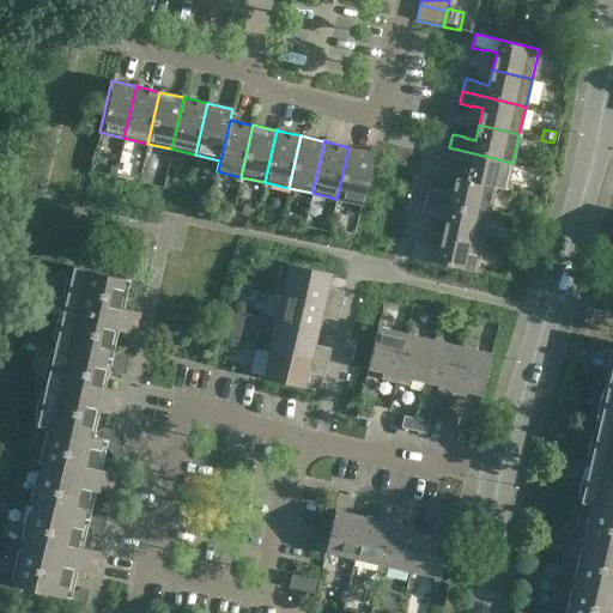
[(372,153),(349,147),(337,199),(362,205),(372,153)]
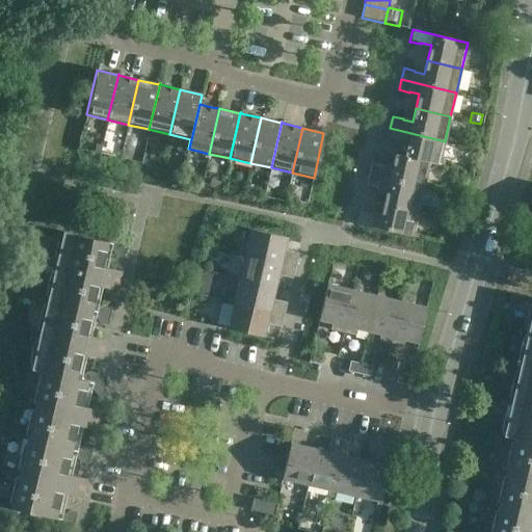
[(440,165),(445,141),(390,128),(388,138),(398,141),(398,140),(408,142),(405,156),(395,154),(395,155),(429,163),(429,162),(440,165)]
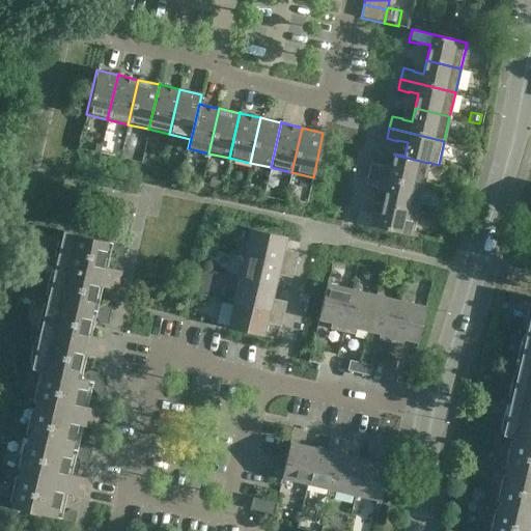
[(423,187),(428,163),(394,155),(391,168),(381,166),(381,165),(370,163),(368,173),(423,187)]
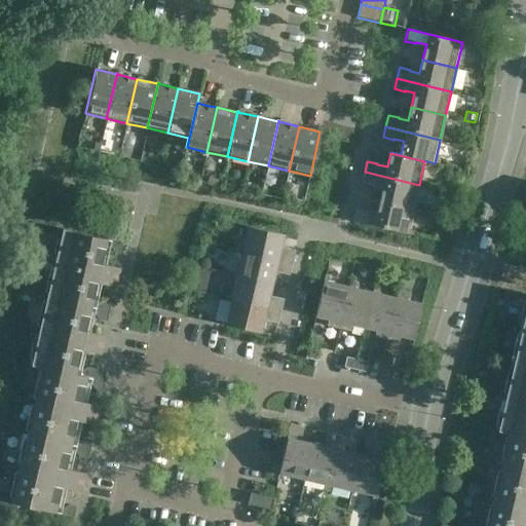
[(413,209),(419,185),(365,172),(362,183),(372,186),(373,185),(382,187),(379,201),(413,209)]
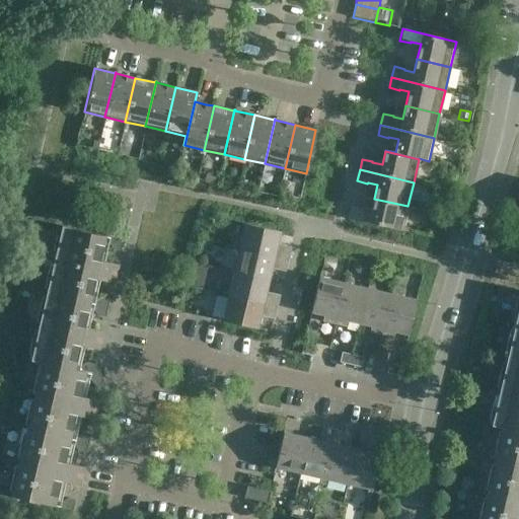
[(204,174),(203,180),(217,184),(219,177),(204,174)]
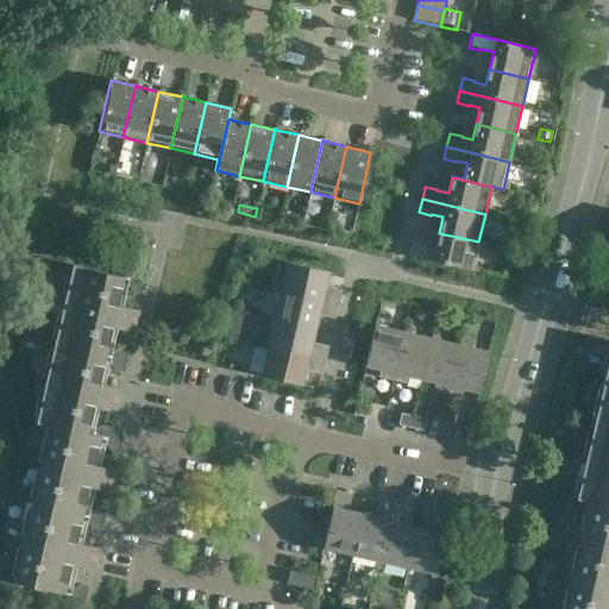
[(472,269),(478,242),(439,233),(435,249),(425,246),(425,245),(412,243),(409,256),(479,272),(481,271),(472,269)]
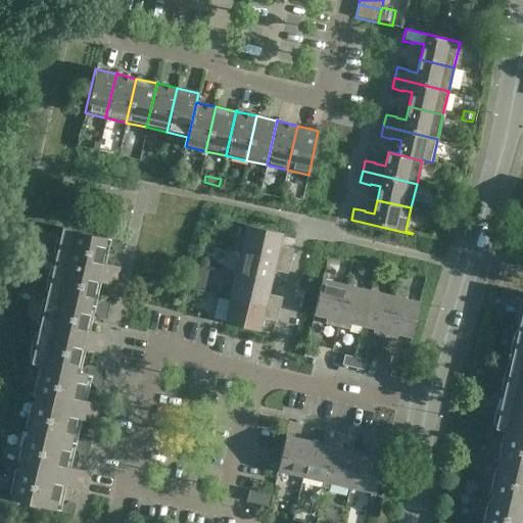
[(278,248),(282,234),(247,226),(242,248),(236,247),(235,249),(290,262),(293,250),(284,248),(284,250),(278,248)]
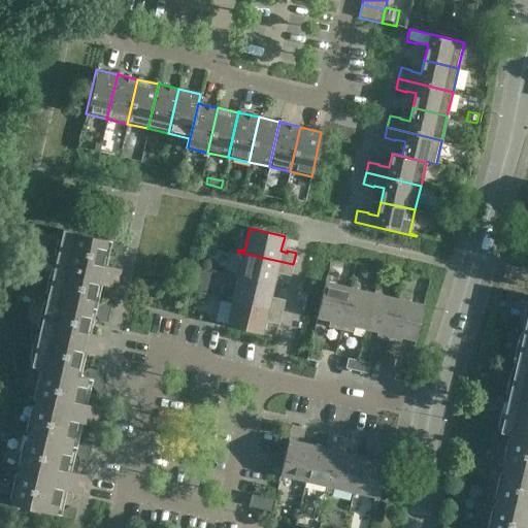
[(62,230),(46,298),(91,308),(109,312),(111,303),(103,301),(97,305),(102,285),(116,289),(120,270),(106,267),(110,246),(114,253),(123,255),(125,244),(62,230)]
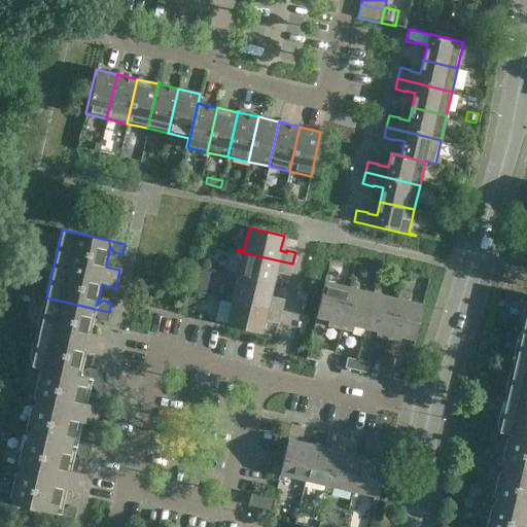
[(290,276),(292,264),(237,251),(237,253),(243,255),(238,277),(272,285),(276,270),(281,271),(281,274),(290,276)]
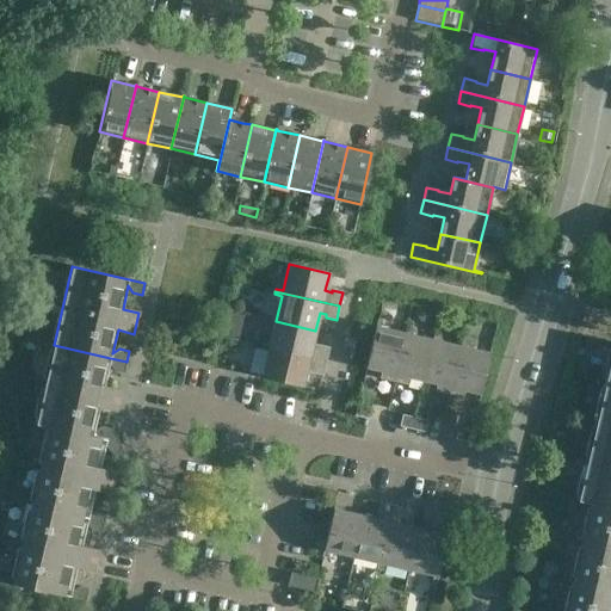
[(312,346),(315,331),(276,321),(270,346),(263,344),(261,347),(326,362),(329,347),(319,345),(319,349),(312,346)]
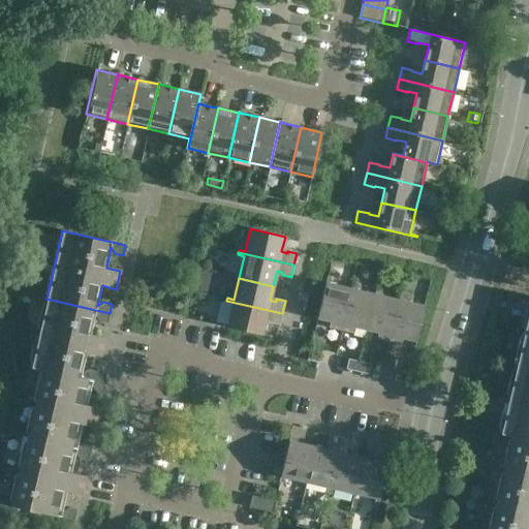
[(341,331),(350,289),(325,283),(317,318),(332,321),(331,328),(329,327),(329,328),(341,331)]
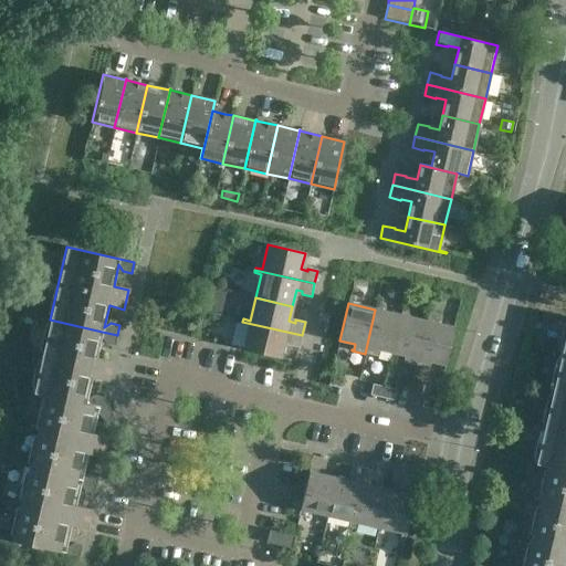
[(392,353),(401,315),(375,310),(365,354),(378,357),(378,355),(376,355),(377,349),(392,353)]
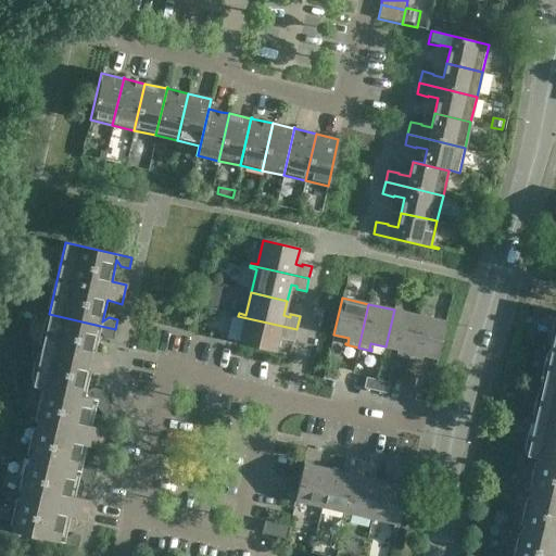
[(409,359),(419,315),(394,310),(386,346),(400,350),(399,355),(396,355),(396,356),(409,359)]
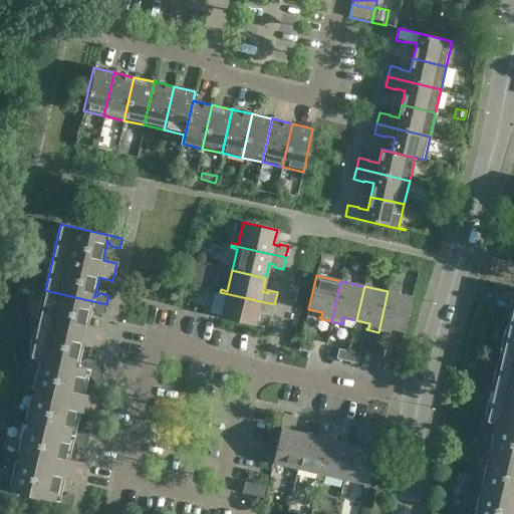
[(106,304),(88,300),(45,290),(30,356),(41,359),(84,369),(84,368),(90,369),(89,370),(101,373),(93,360),(85,358),(79,362),(83,343),(97,346),(102,328),(88,325),(92,306),(95,311),(104,313),(106,304)]
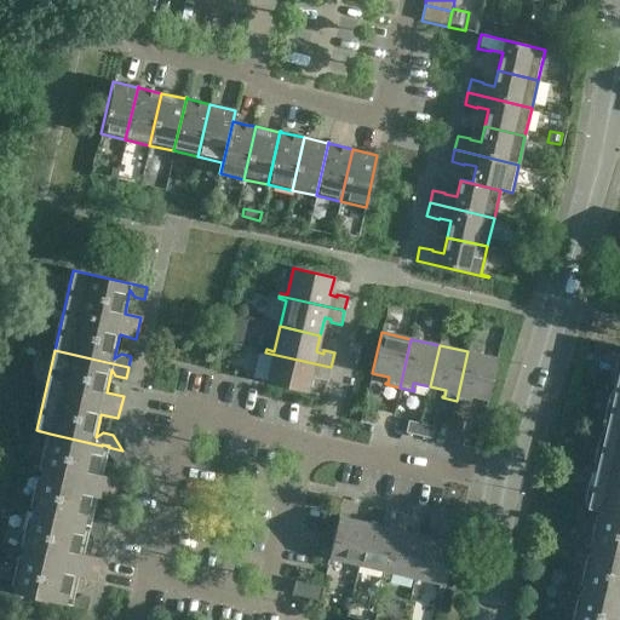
[(498,359),(468,351),(457,401),(470,405),(471,402),(468,402),(470,395),(487,400),(498,359)]
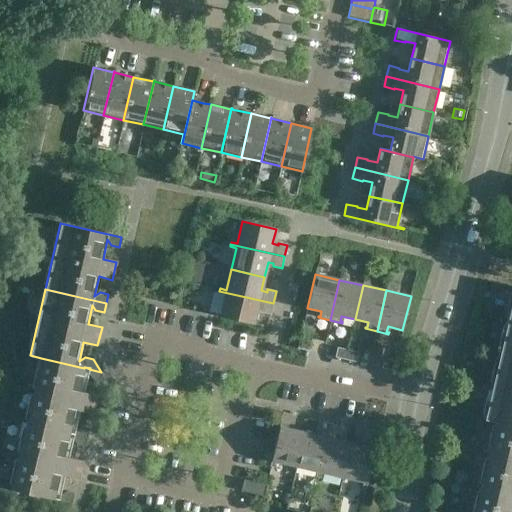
[(270,315),(273,303),(219,291),(219,293),(224,294),(220,316),(253,324),(257,309),(262,310),(262,313),(270,315)]
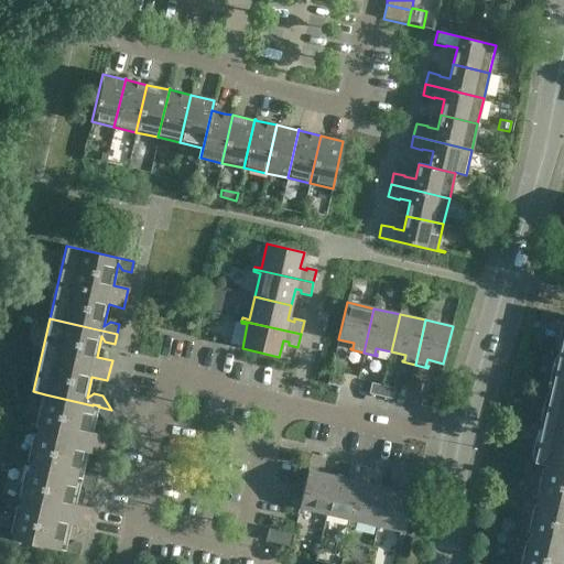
[(563,326),(550,389),(563,392),(563,326)]
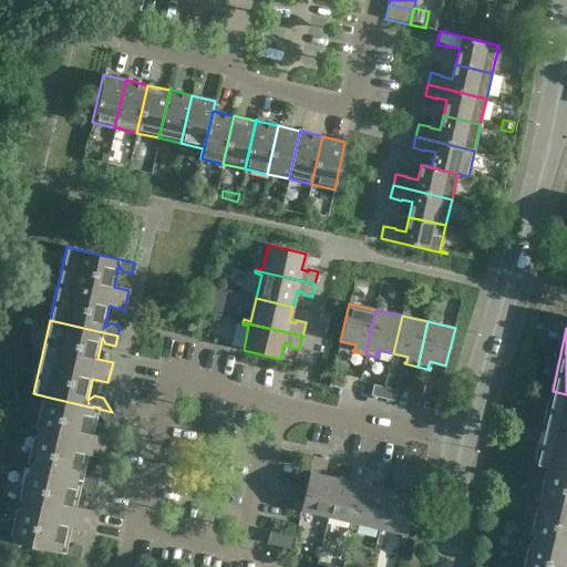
[(332,375),(330,387),(342,389),(344,379),(332,375)]
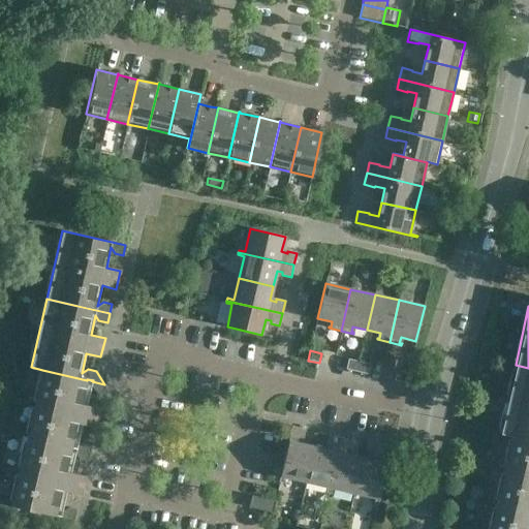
[(356,372),(360,362),(348,360),(346,369),(356,372)]
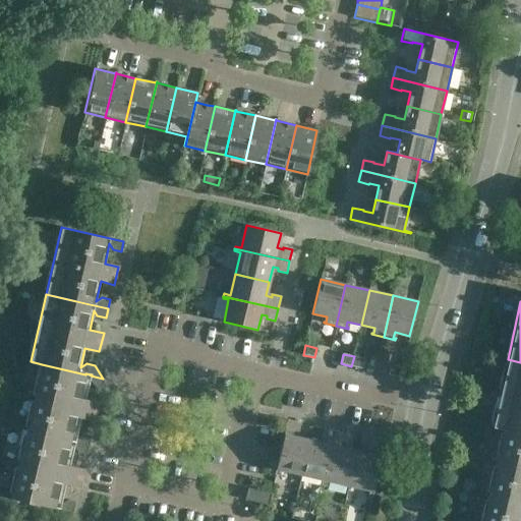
[(364,359),(354,356),(351,366),(362,368),(364,359)]
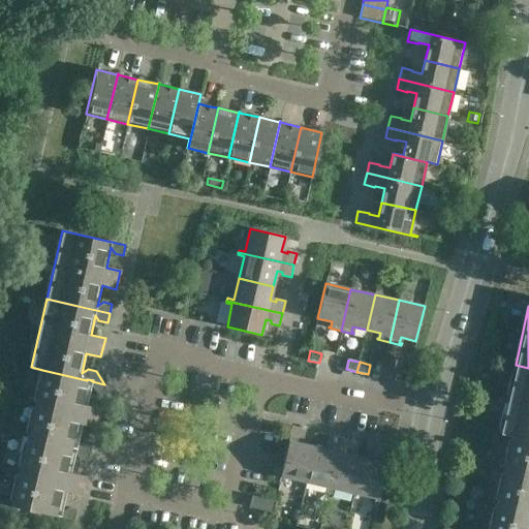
[(528,368),(516,365),(499,433),(511,436),(528,440),(528,368)]
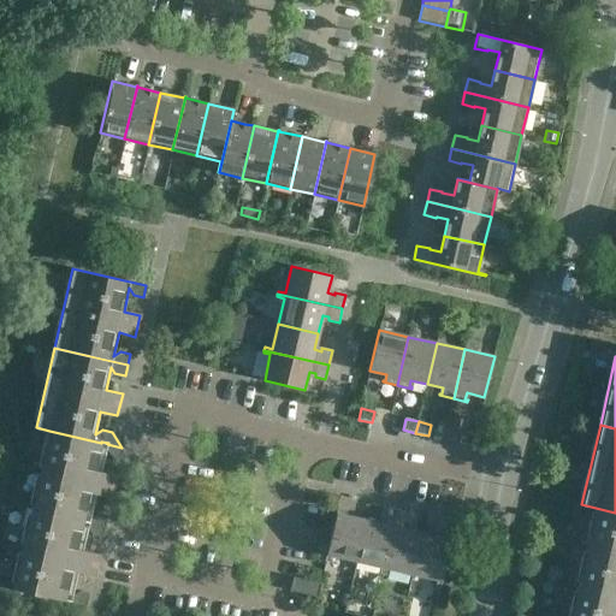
[(101,442),(101,443),(49,431),(31,509),(83,521),(89,522),(105,526),(107,515),(98,513),(90,517),(96,495),(113,498),(118,477),(101,473),(106,449),(111,456),(120,458),(123,450),(122,448),(107,444),(108,443),(101,442)]
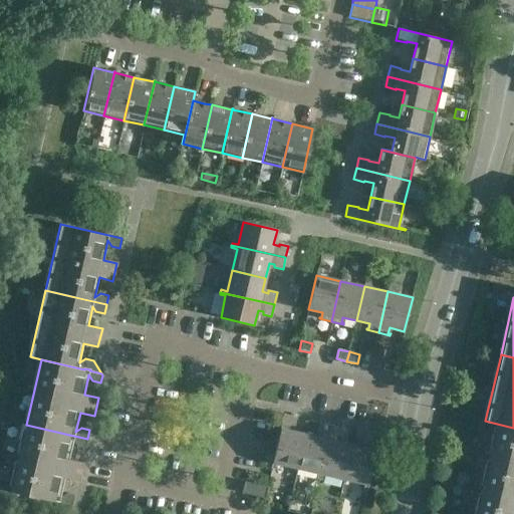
[(397,362),(386,360),(382,369),(395,372),(397,362)]
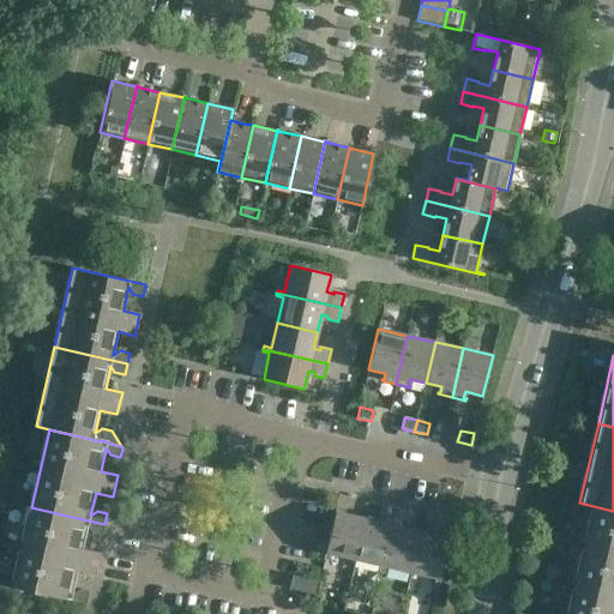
[(355,559),(365,518),(348,515),(349,509),(351,509),(354,498),(339,495),(325,560),(329,560),(330,553),(355,559)]
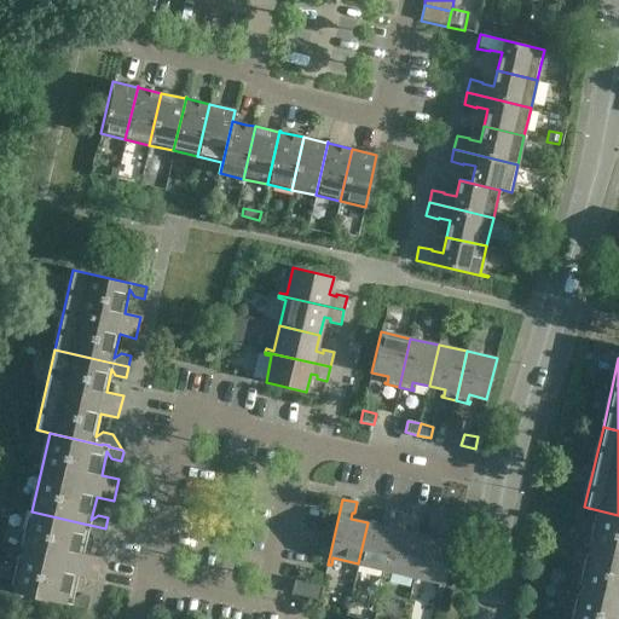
[(385,577),(399,513),(386,509),(382,520),(386,520),(385,526),(368,522),(358,563),(383,570),(382,577),(385,577)]
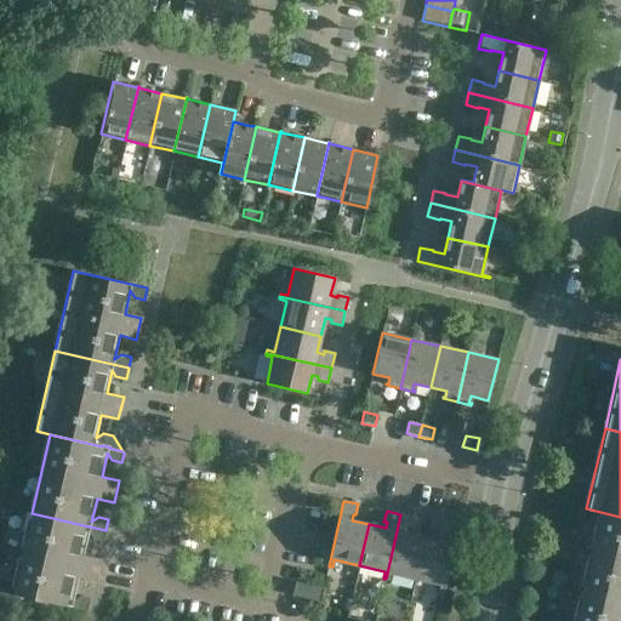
[(620,517),(600,512),(582,591),(620,599),(620,517)]
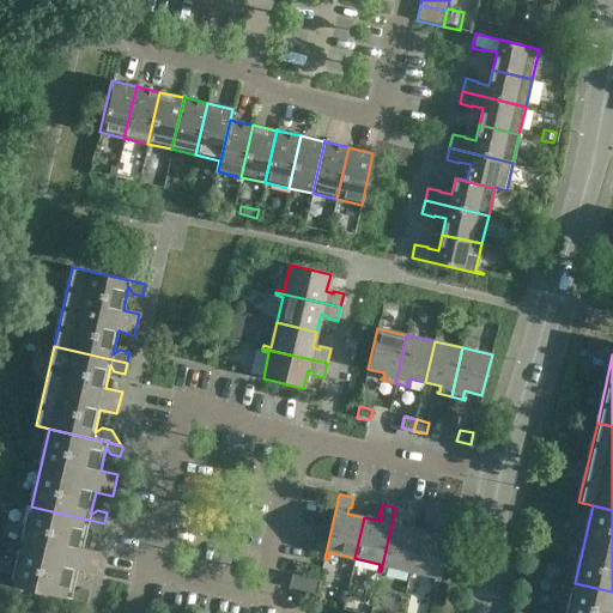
[(83,519),(31,507),(13,586),(86,604),(89,590),(79,589),(72,593),(78,570),(95,574),(99,552),(83,548),(87,526),(92,533),(102,534),(104,523),(89,520),(83,519)]
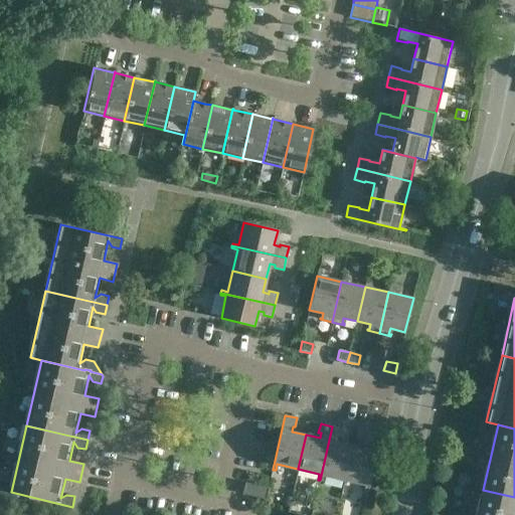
[(344,480),(352,446),(338,443),(340,438),(342,438),(344,428),(332,426),(320,480),(322,481),(324,475),(344,480)]
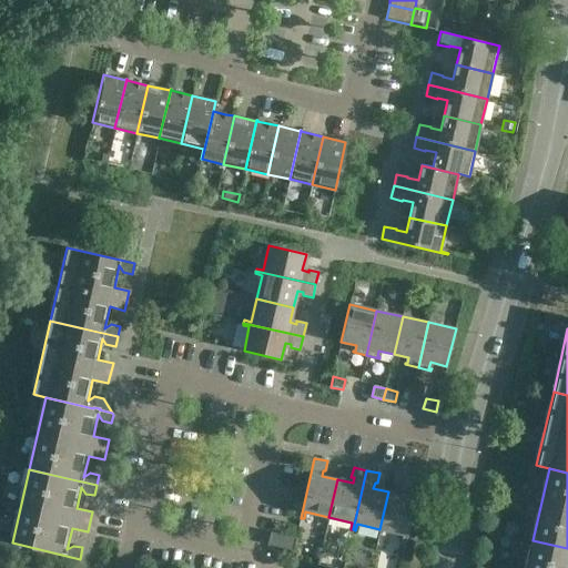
[(405,495),(388,492),(379,529),(404,535),(403,541),(406,541),(419,483),(405,479),(403,488),(406,489),(405,495)]
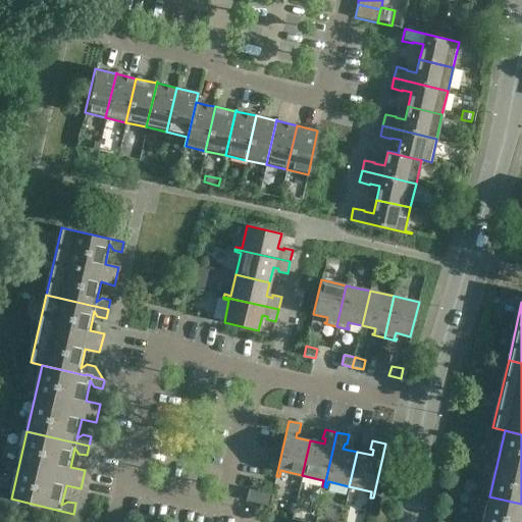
[(272,493),(248,488),(245,501),(269,506),(272,493)]
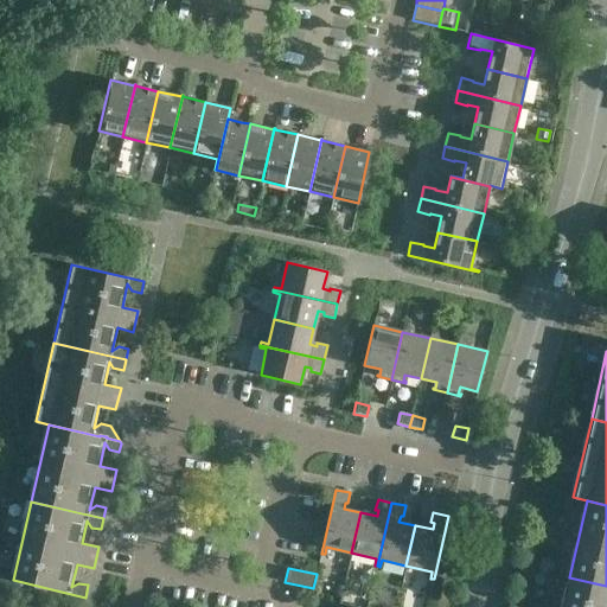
[(606,606),(606,586),(569,577),(562,606),(606,606)]
